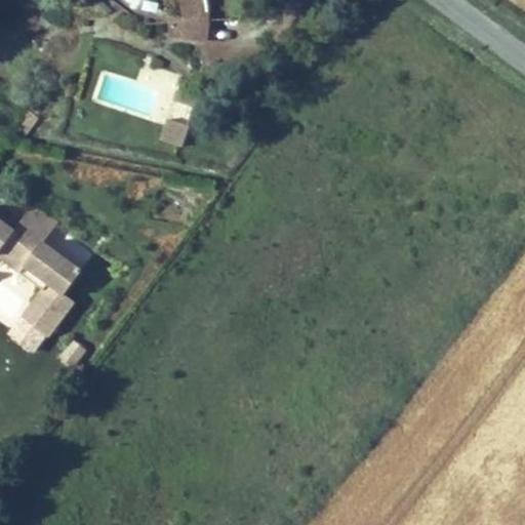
[(193,10),(197,23),(182,24),(183,47),(220,44),(221,35),(221,24),(219,13),(217,4),(215,0),(188,0),(189,0),(193,10)]
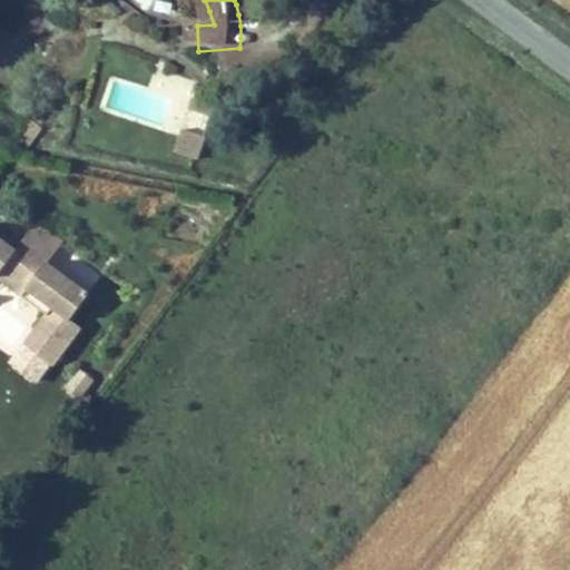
[(213,120),(217,108),(209,106),(205,117),(213,120)]
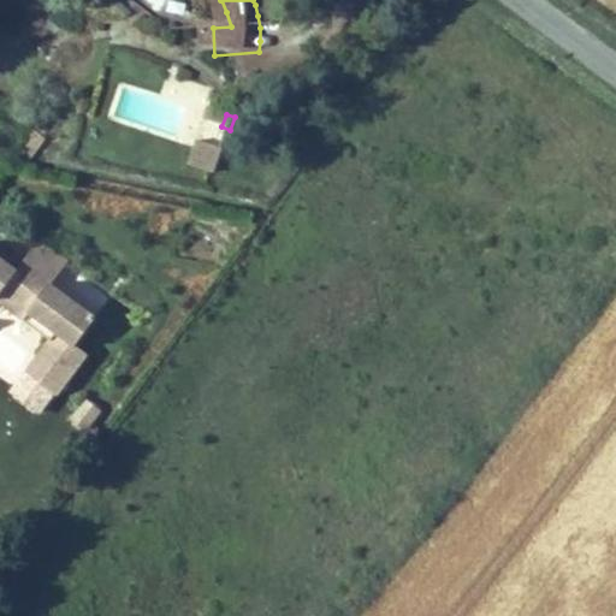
[(246,135),(249,123),(250,122),(235,117),(230,130),(246,135)]
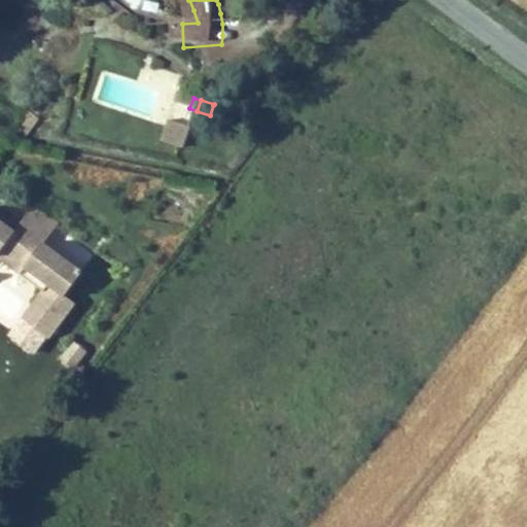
[(183,149),(190,129),(170,121),(163,142),(183,149)]
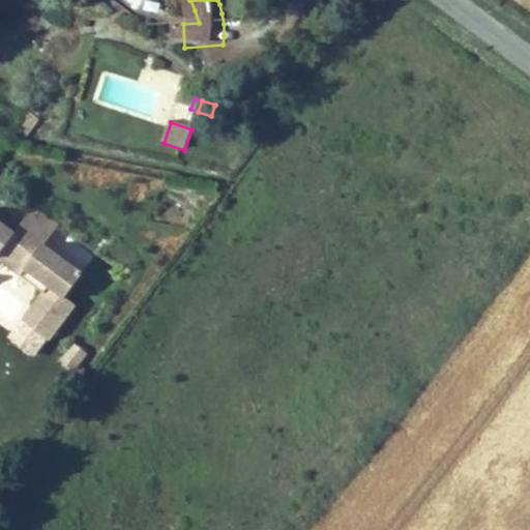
[(75,306),(65,300),(80,280),(75,276),(78,272),(42,247),(60,224),(34,205),(15,234),(0,223),(0,264),(40,293),(19,323),(49,344),(75,306)]
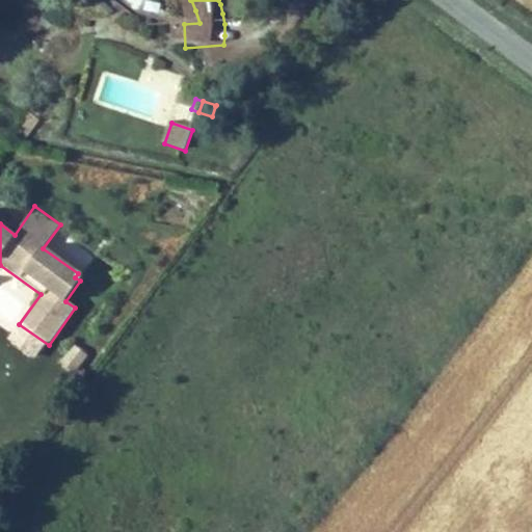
[(74,346),(61,364),(75,374),(87,356),(74,346)]
